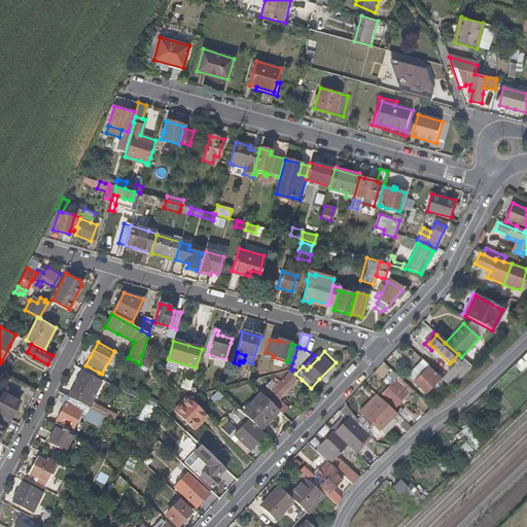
[(128,358),(121,354),(120,356),(129,360),(128,363),(133,366),(135,361),(128,358)]
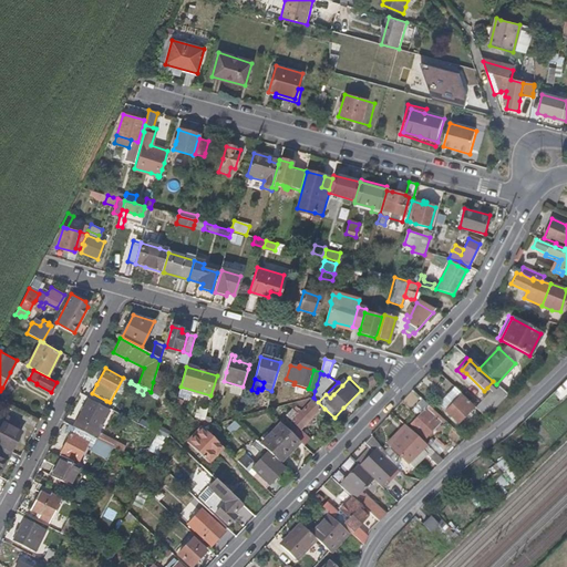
[(485,418),(507,394),(496,384),(493,381),(487,388),(491,390),(475,408),(485,418)]
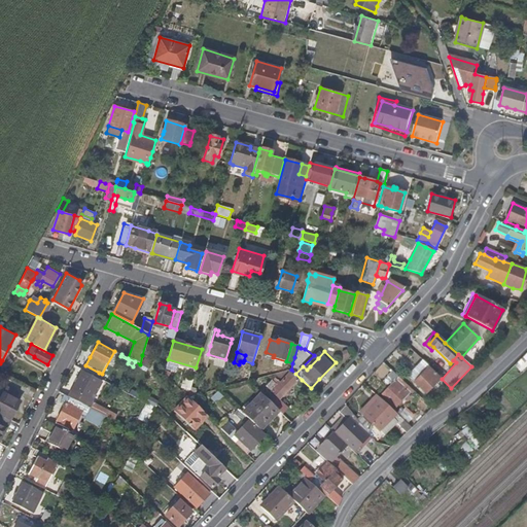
[(147,369),(150,357),(142,355),(140,364),(141,365),(147,369)]
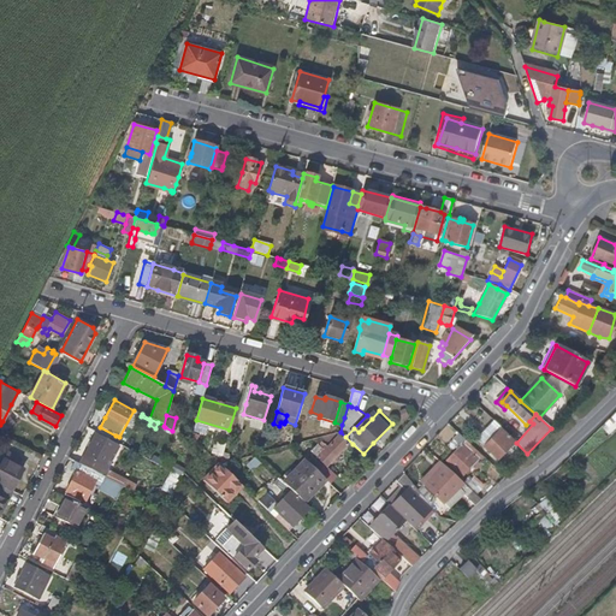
[(484,446),(501,427),(495,422),(478,440),(484,446)]
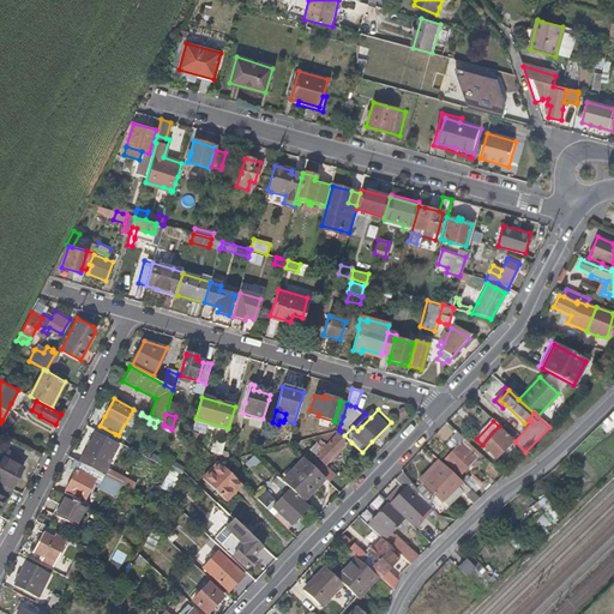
[(495,458),(512,439),(499,426),(482,445),(495,458)]
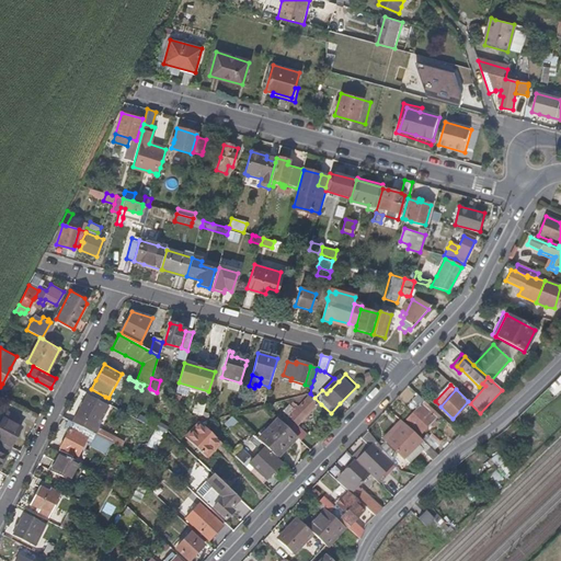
[(297,425),(312,408),(315,405),(318,409),(321,404),(315,398),(310,393),(293,398),(299,404),(297,407),(296,405),(293,409),(290,408),(285,414),(297,425)]
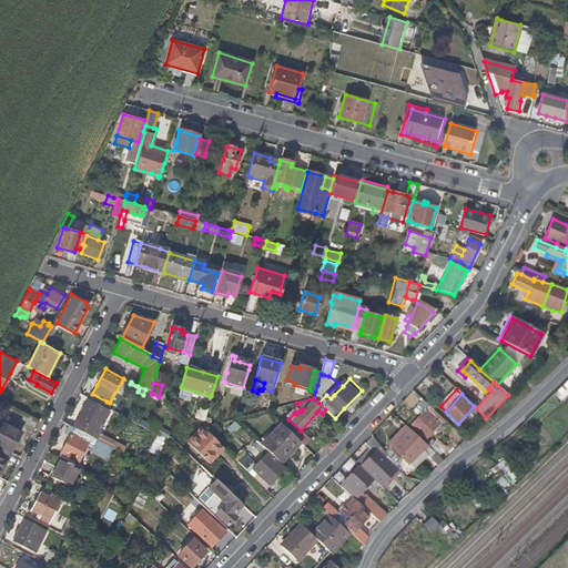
[(422,409),(427,404),(422,399),(417,405),(422,409)]
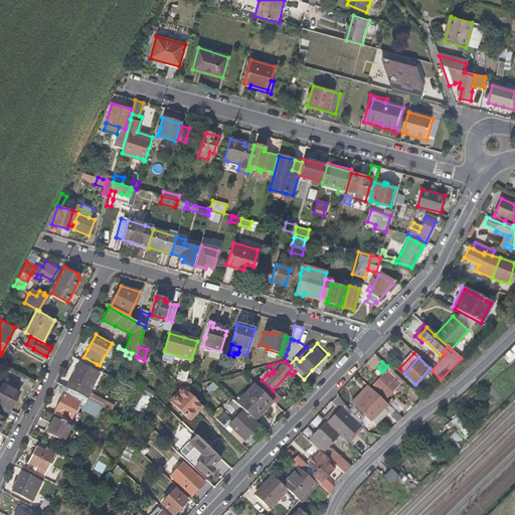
[(86,391),(96,371),(80,363),(70,382),(86,391)]
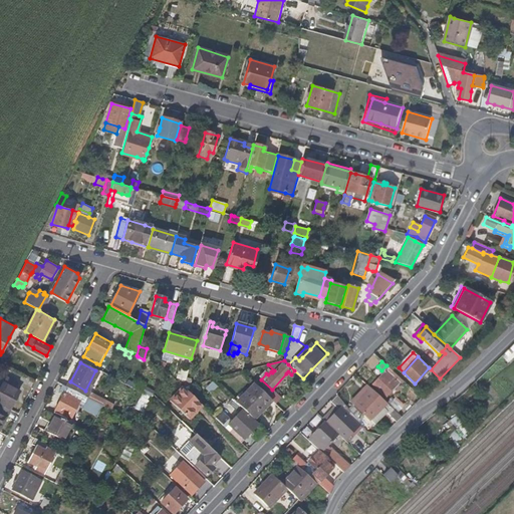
[(398,383),(402,379),(387,365),(381,370),(383,371),(380,375),(379,375),(371,383),(378,390),(378,391),(386,398),(395,389),(396,390),(398,388),(399,387),(397,384),(398,383)]
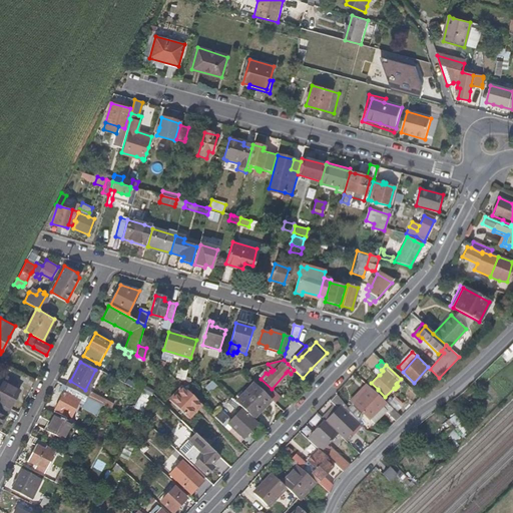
[(189,385),(191,378),(185,377),(182,386),(188,385),(189,385)]
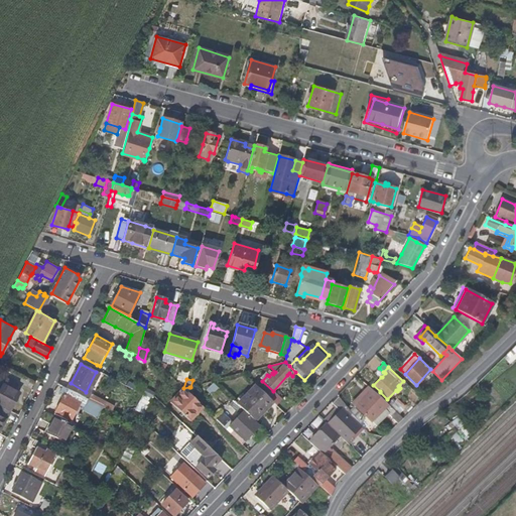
[(16,385),(7,380),(4,384),(14,390),(16,385)]
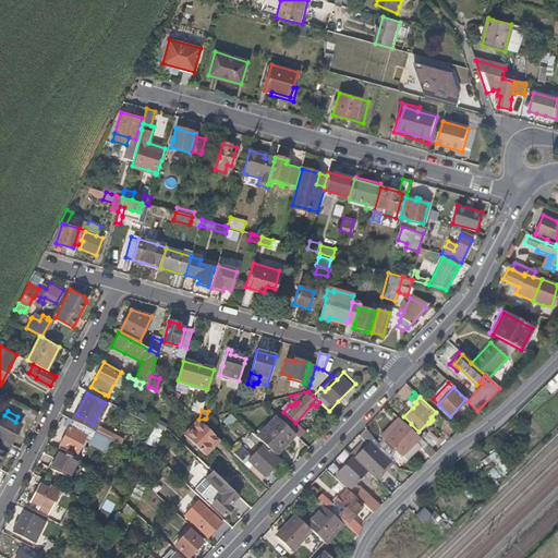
[(0,436),(11,443),(21,425),(15,422),(4,415),(3,415),(0,421),(0,436)]
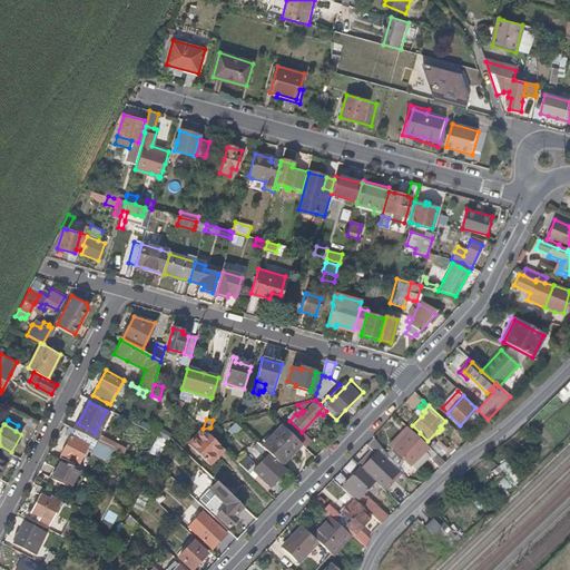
[(292,453),(301,443),(285,429),(281,424),(267,438),(261,445),(263,448),(272,457),(281,464),(292,453)]
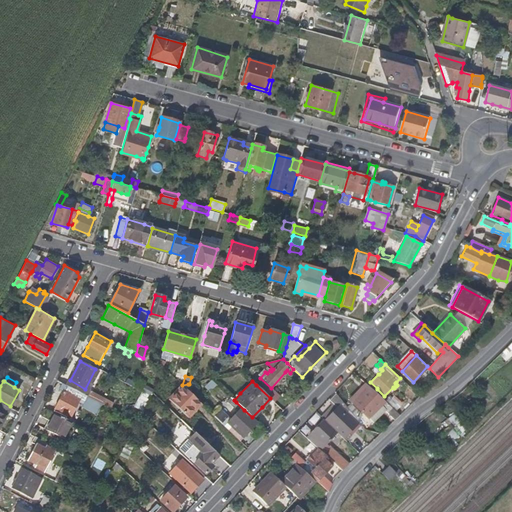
[(280,396),(271,388),(269,389),(267,387),(260,381),(256,385),(270,398),(272,400),(275,402),(280,396)]
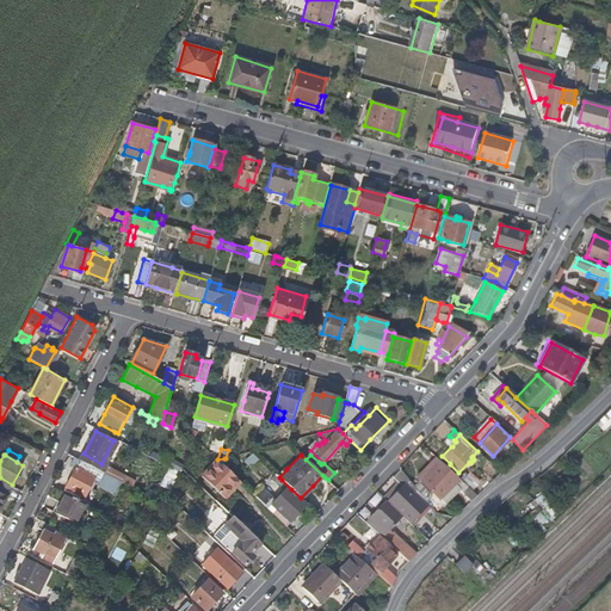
[(118,481),(104,474),(74,457),(71,464),(79,469),(94,477),(118,489),(122,483),(118,481)]
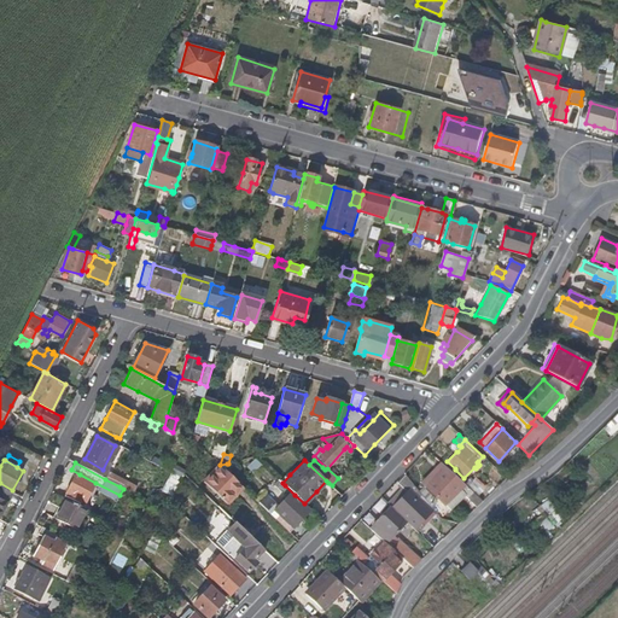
[(435,477),(444,466),(441,462),(421,483),(425,487),(435,477)]
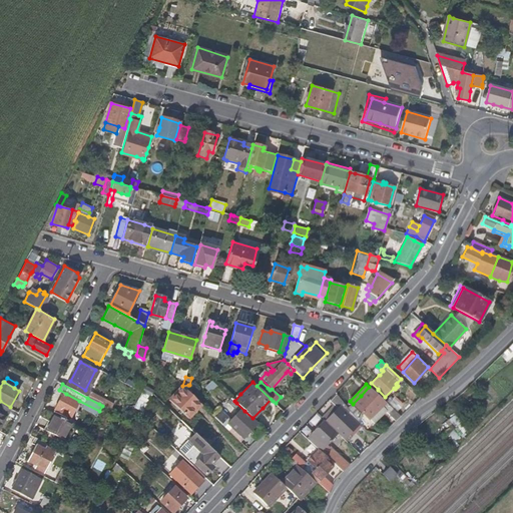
[(194,392),(188,385),(182,386),(191,395),(194,392)]
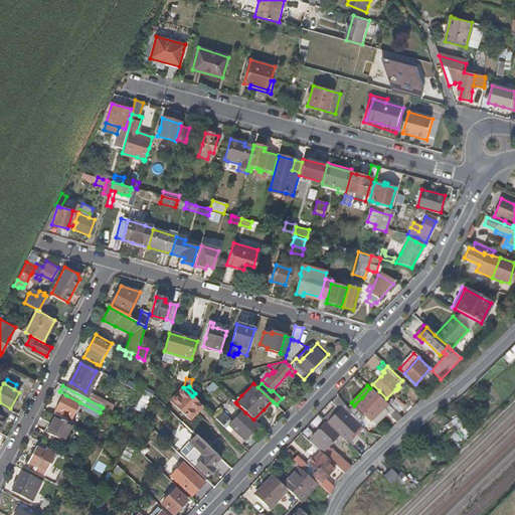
[(202,406),(192,396),(183,387),(170,400),(189,419),(202,406)]
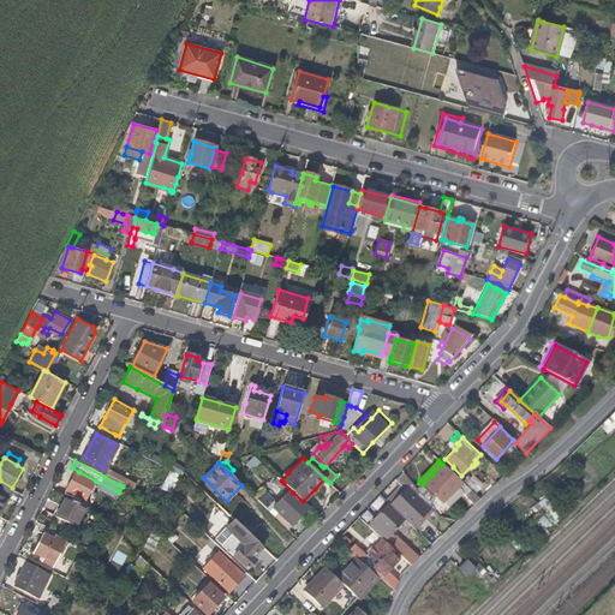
[(288,472),(280,464),(272,472),(275,476),(281,481),(288,472)]
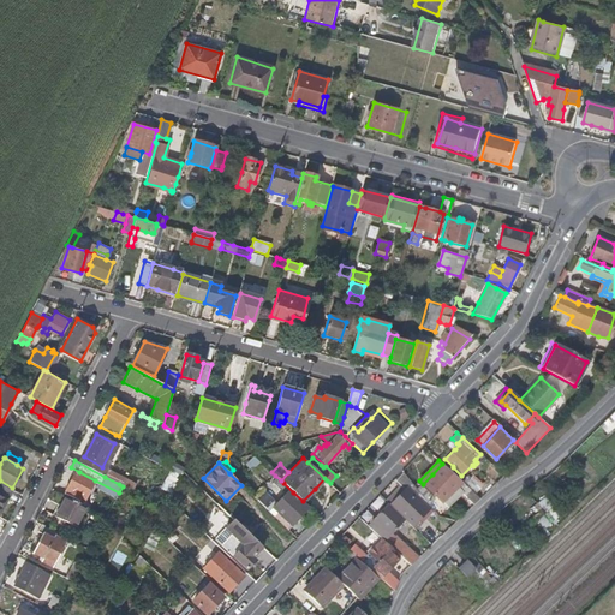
[(466,485),(455,476),(442,464),(433,475),(423,484),(443,502),(455,490),(453,488),(455,487),(465,496),(473,505),(481,499),(475,495),(466,485)]
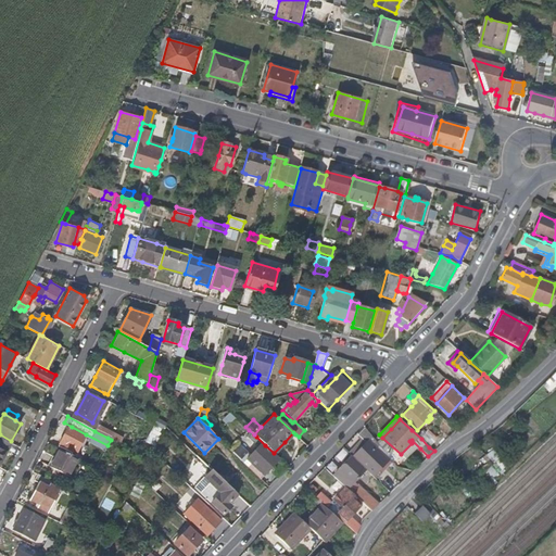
[(156,446),(165,424),(155,420),(147,443),(156,446)]
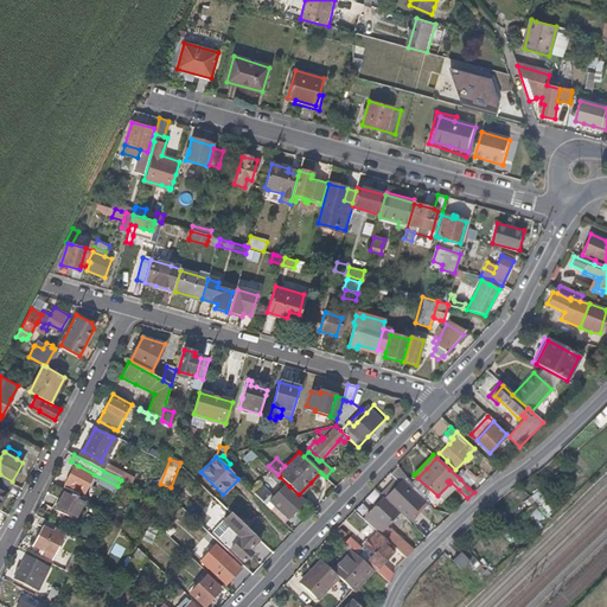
[(84,494),(91,479),(94,474),(78,466),(75,466),(64,487),(74,492),(75,490),(84,494)]
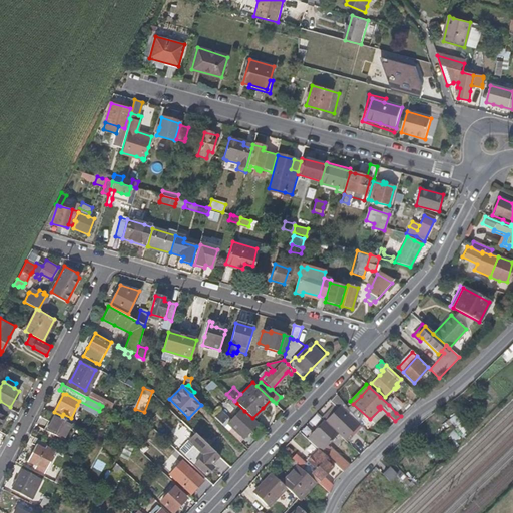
[(99,404),(101,399),(92,394),(90,396),(88,395),(87,398),(99,404)]
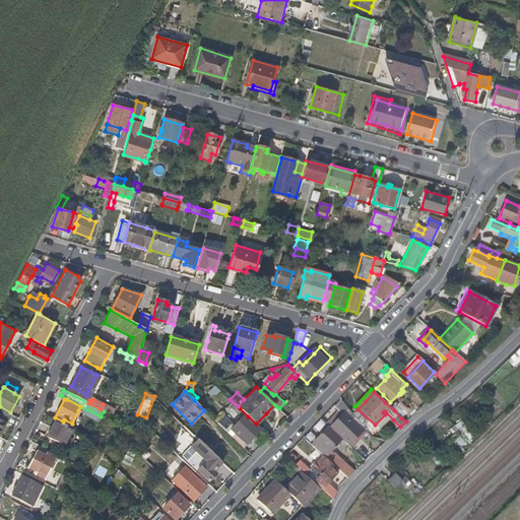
[(363,432),(353,423),(356,419),(354,416),(344,403),(341,400),(335,406),(346,417),(339,424),(336,420),(330,427),(336,434),(338,433),(349,443),(349,444),(353,448),(358,444),(354,441),(363,432)]
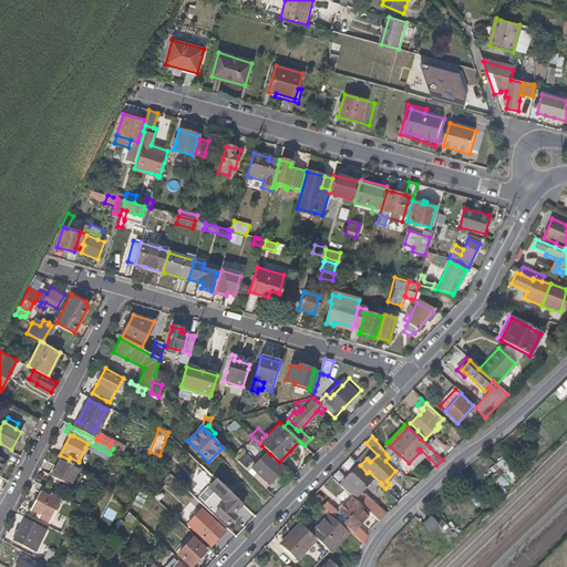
[(261,445),(259,443),(254,439),(251,441),(253,442),(251,444),(257,450),(261,445)]
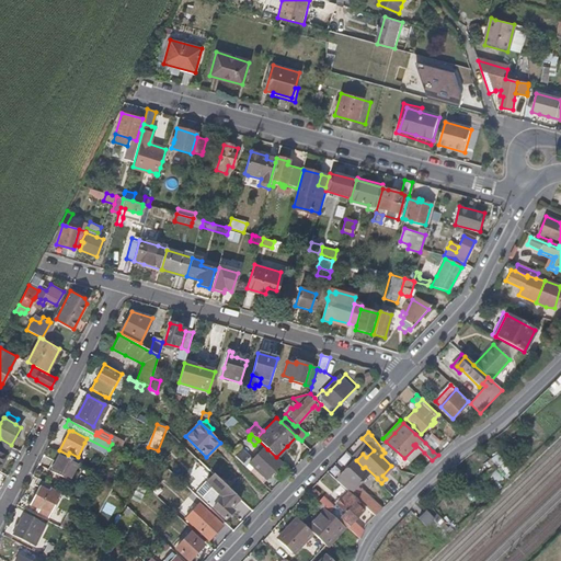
[(438,446),(430,437),(425,443),(433,451),(438,446)]
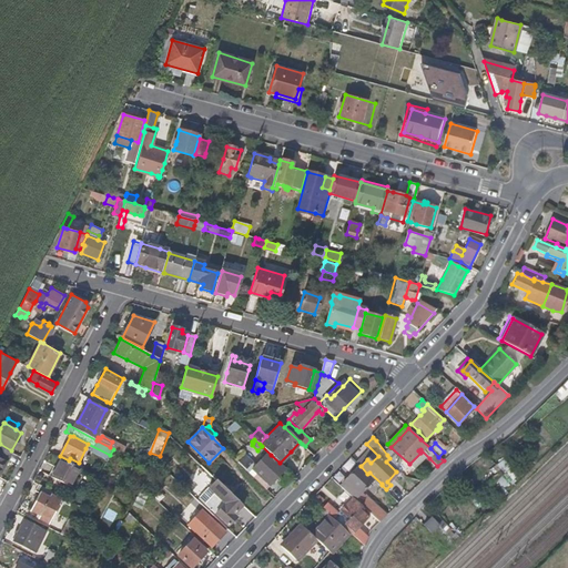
[(0,473),(11,453),(0,446),(0,473)]
